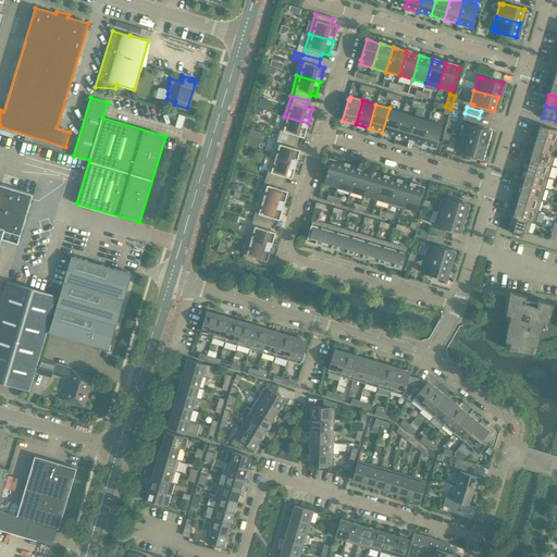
[(390,108),(382,133),(395,136),(403,112),(390,108)]
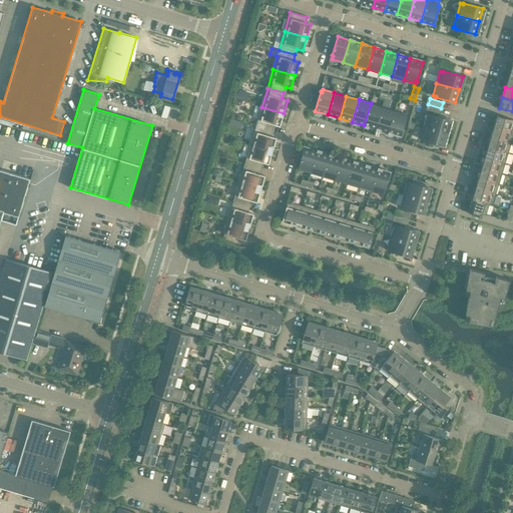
[(371,103),(364,125),(376,129),(383,107),(371,103)]
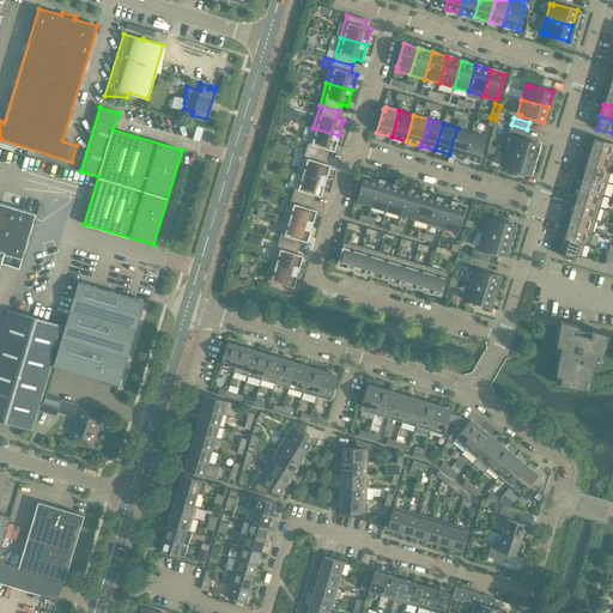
[(527,129),(511,125),(509,132),(526,137),(527,129)]
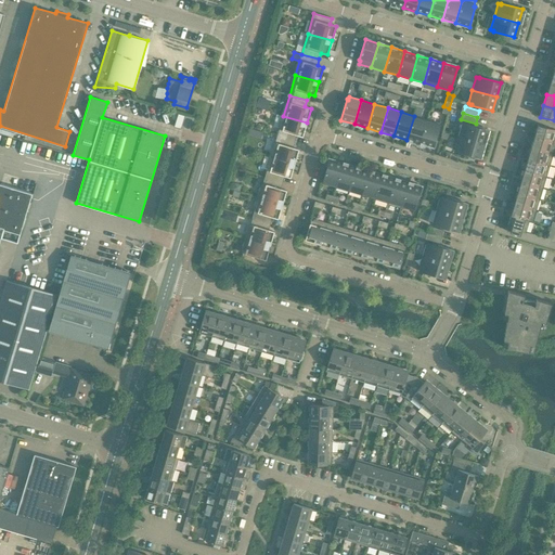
[(276,114),(272,127),(279,129),(276,136),(295,141),(296,136),(302,137),(307,123),(283,116),(276,114)]
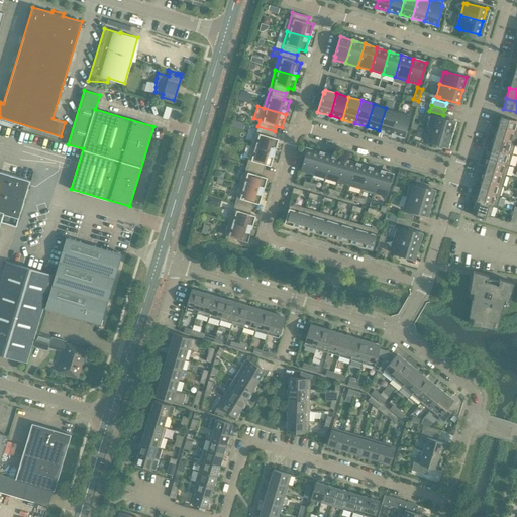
[(386,108),(379,130),(391,133),(398,111),(386,108)]
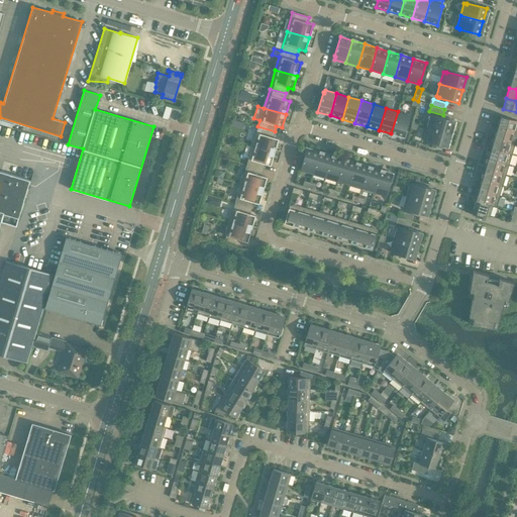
[(398,111),(391,133),(404,137),(409,118),(408,117),(409,115),(398,111)]
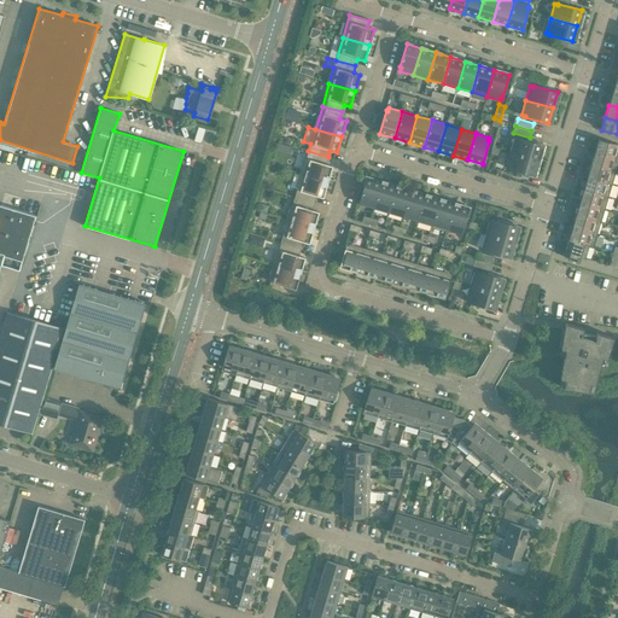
[(511,152),(537,159),(542,144),(518,138),(518,139),(514,138),(511,152)]
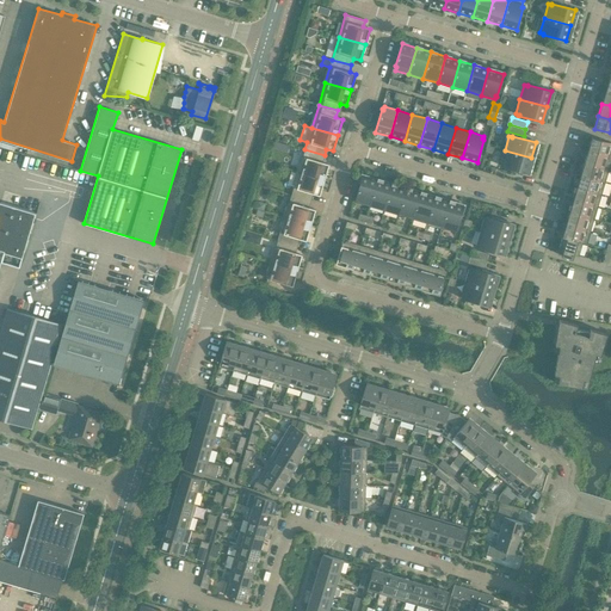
[(610,143),(592,137),(588,150),(610,156),(610,143)]
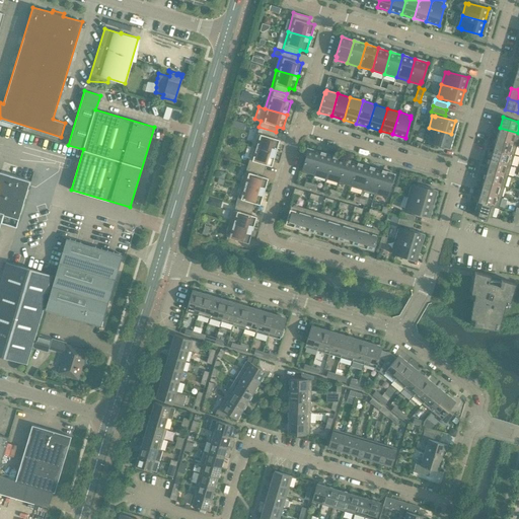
[(276,132),(258,127),(253,146),(276,153),(280,140),(274,138),(276,132)]
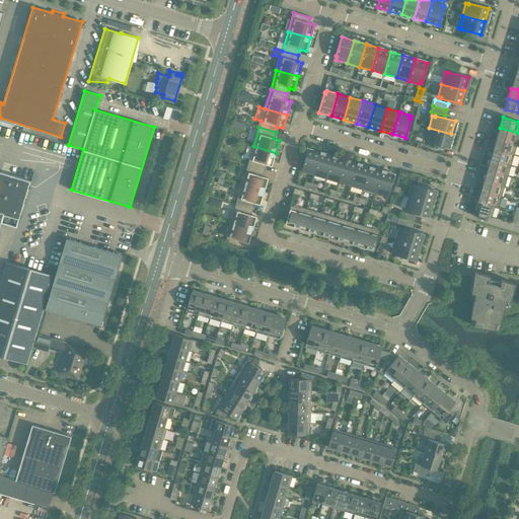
[(451,134),(429,128),(425,140),(428,140),(428,142),(447,147),(451,134)]
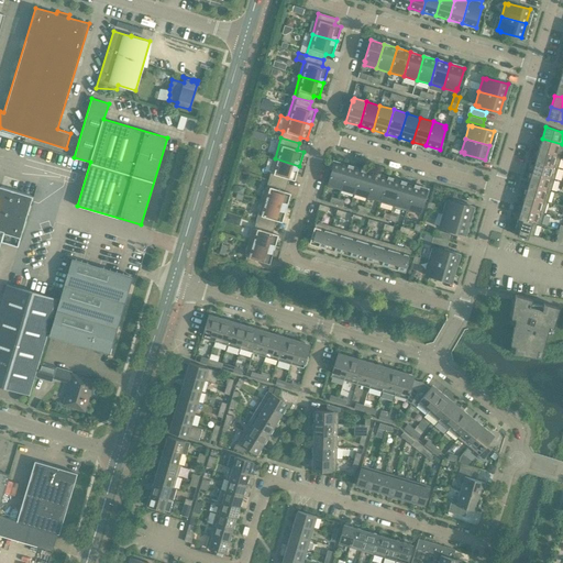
[(562,151),(562,144),(542,139),(539,150),(561,157),(562,151)]
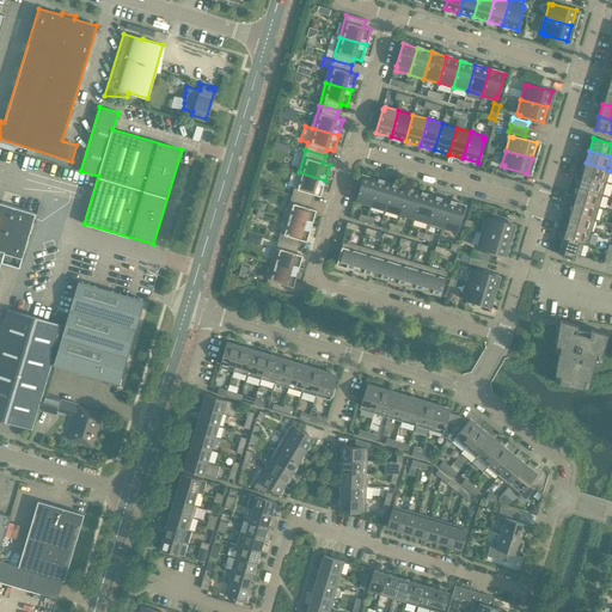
[(610,171),(586,163),(581,176),(606,183),(610,171)]
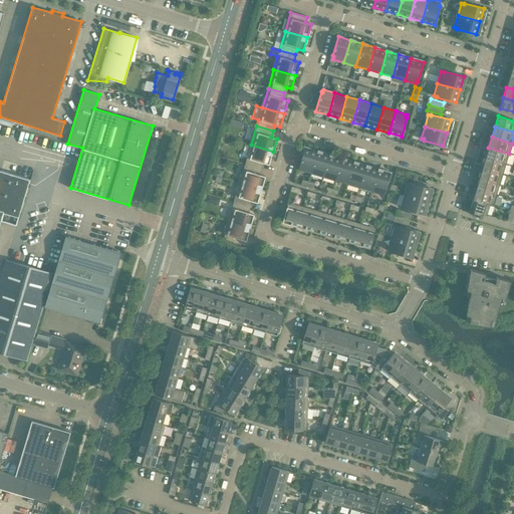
[(273,152),(251,145),(245,164),(261,169),(263,163),(269,165),(273,152)]
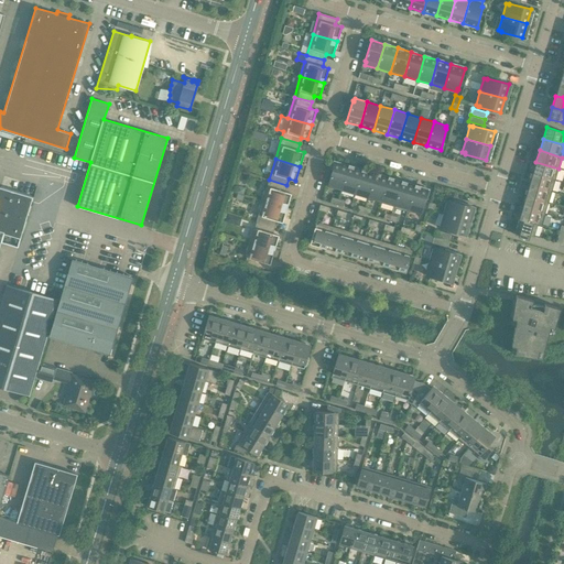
[(340,191),(348,166),(335,162),(328,183),(329,184),(328,187),(340,191)]
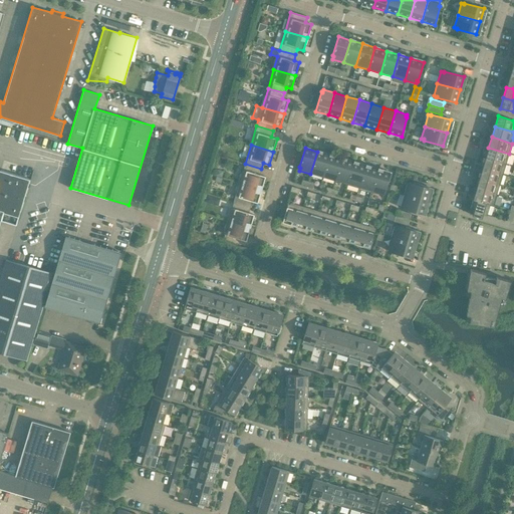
[(509,154),(488,148),(485,158),(506,164),(509,154)]
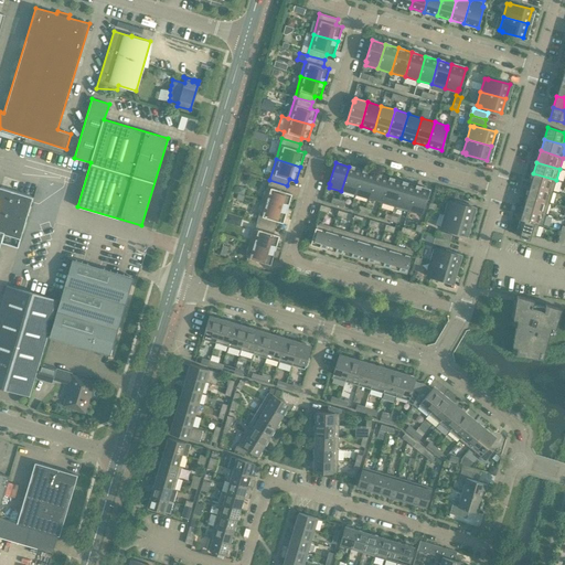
[(354,195),(362,170),(349,167),(341,191),(354,195)]
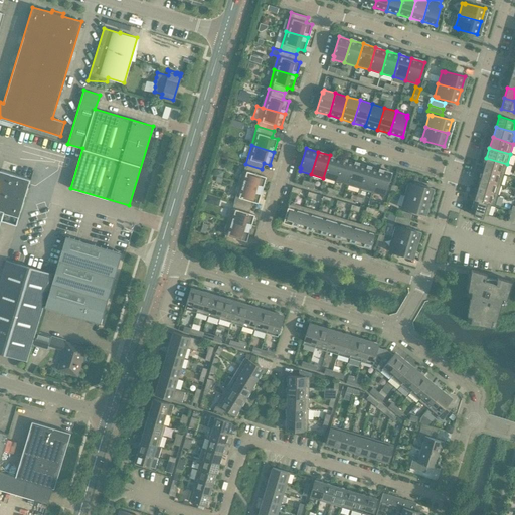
[(336,181),(342,159),(330,155),(323,178),(336,181)]
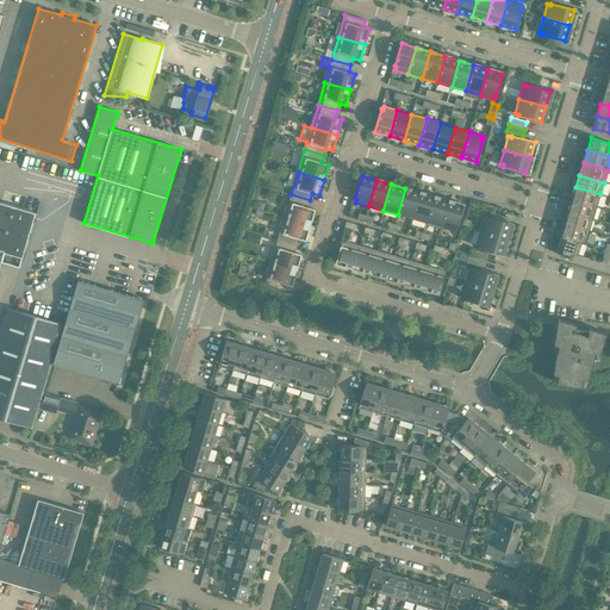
[(601,194),(576,187),(572,199),(597,207),(601,194)]
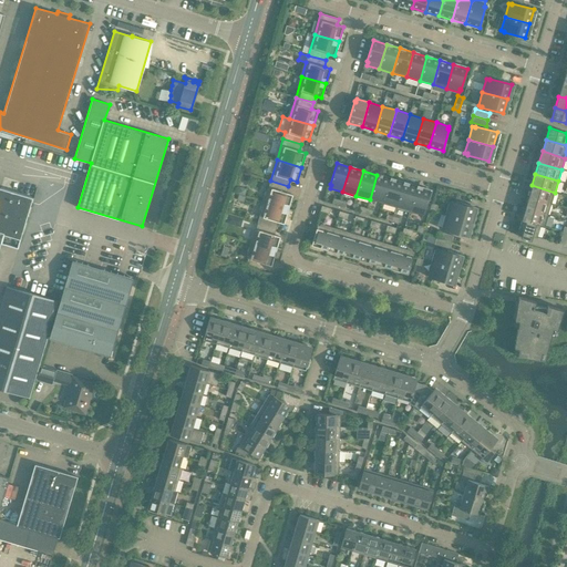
[(383,204),(390,179),(377,175),(370,199),(383,204)]
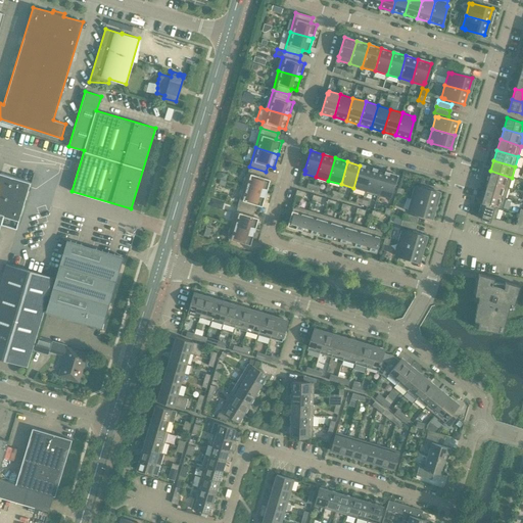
[(366,191),(372,169),(360,165),(353,188),(366,191)]
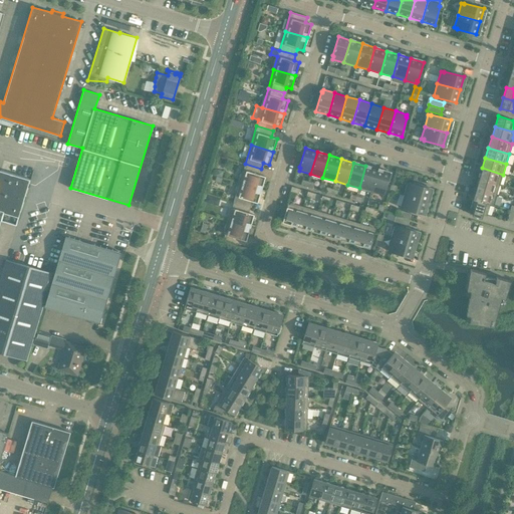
[(261,169),(245,164),(239,183),(261,190),(265,177),(260,175),(261,169)]
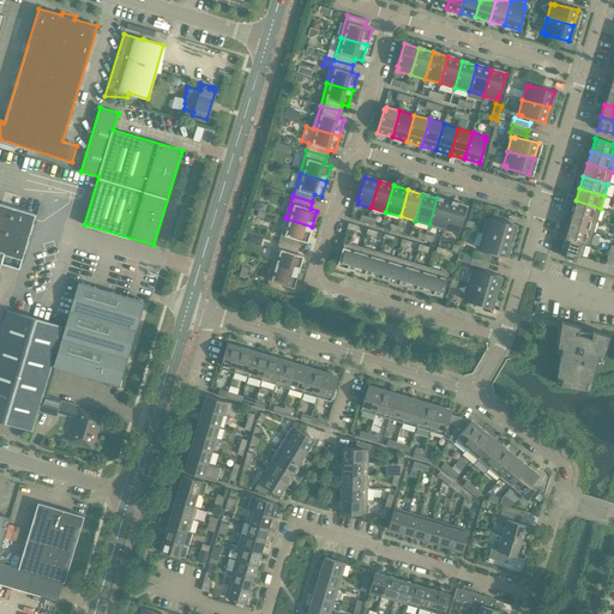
[(444,229),(451,203),(437,198),(429,224),(444,229)]
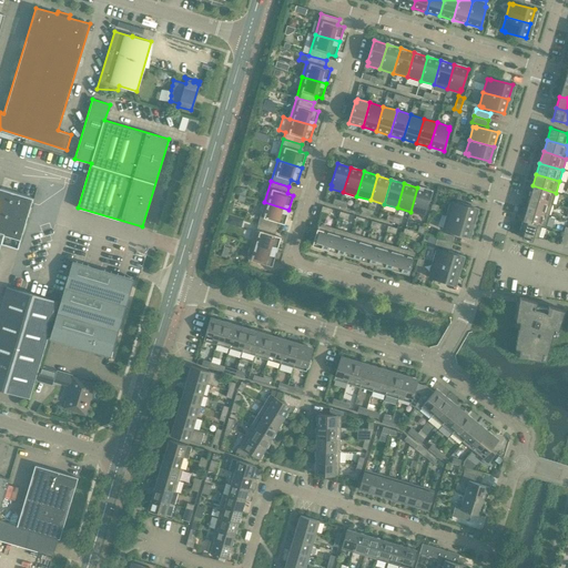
[(556,193),(533,185),(529,198),(553,204),(556,193)]
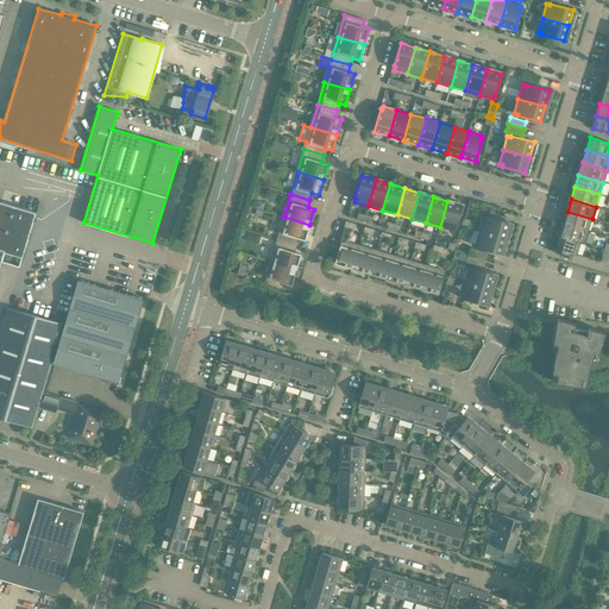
[(447,201),(440,227),(453,231),(454,227),(456,228),(463,205),(447,201)]
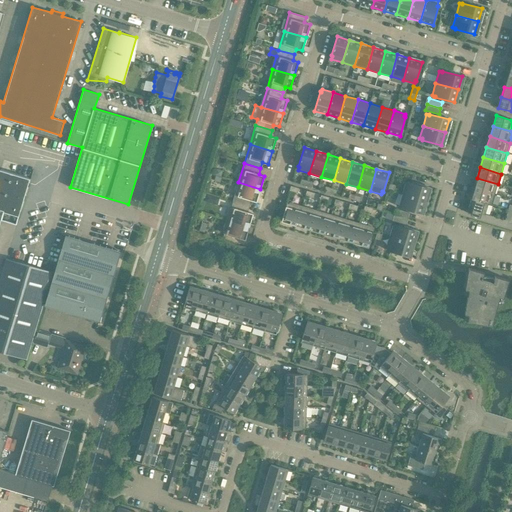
[(0,222),(1,219),(16,224),(29,179),(0,170),(0,222)]
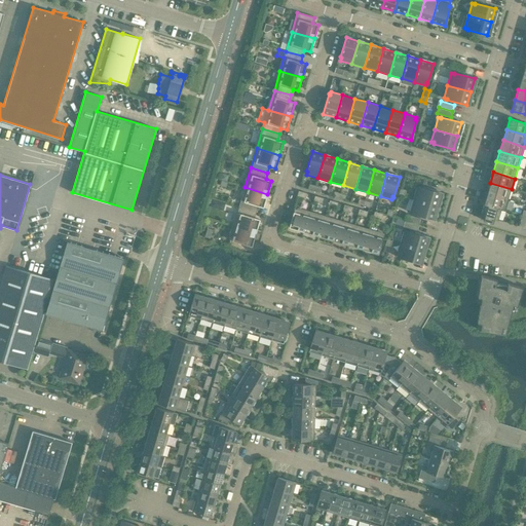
[(512,189),(490,183),(487,193),(509,199),(512,189)]
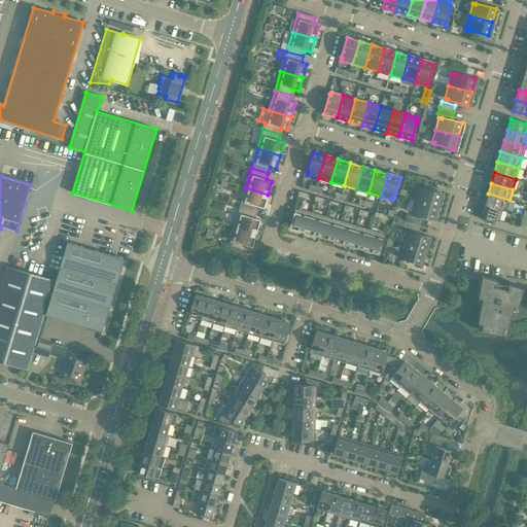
[(268,195),(245,187),(240,207),(256,212),(258,206),(265,208),(268,195)]
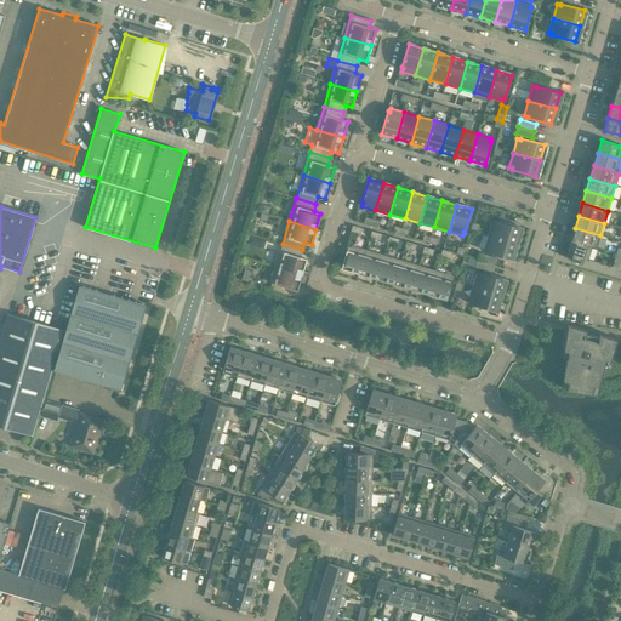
[(488,235),(516,243),(519,227),(496,221),(496,222),(493,221),(488,235)]
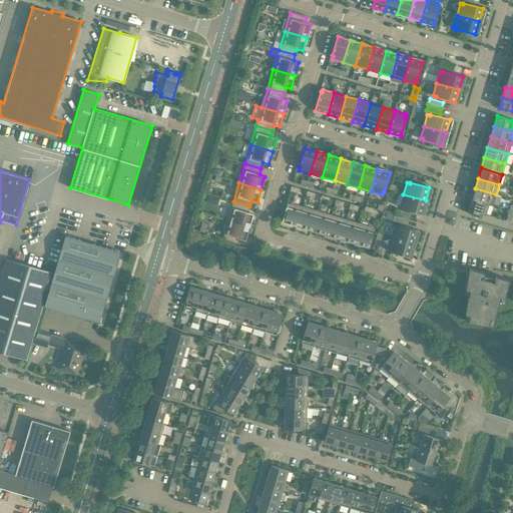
[(496,194),(475,188),(472,198),(493,204),(496,194)]
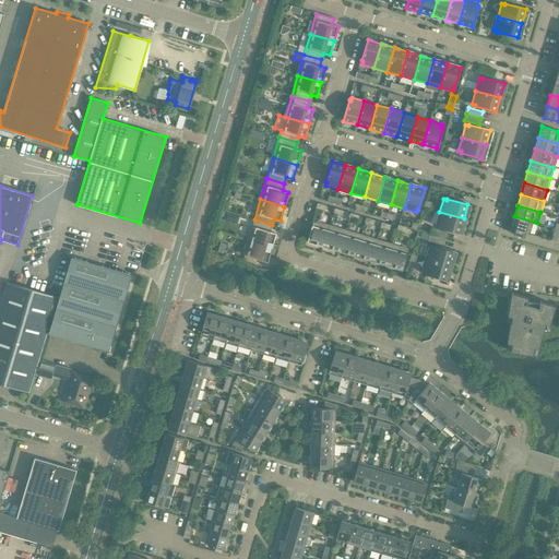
[(464,218),(439,212),(436,225),(439,225),(438,227),(460,233),(464,218)]
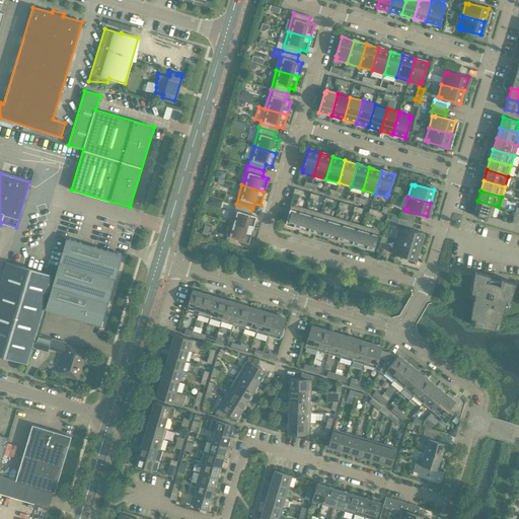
[(499,208),(499,207),(477,201),(474,212),(478,213),(477,218),(487,220),(488,216),(492,217),(495,207),(499,208)]
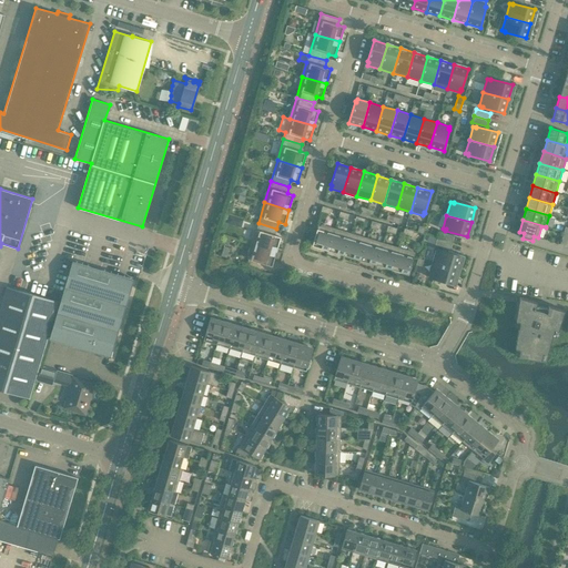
[(276,229),(259,223),(252,244),(276,252),(281,237),(274,235),(276,229)]
